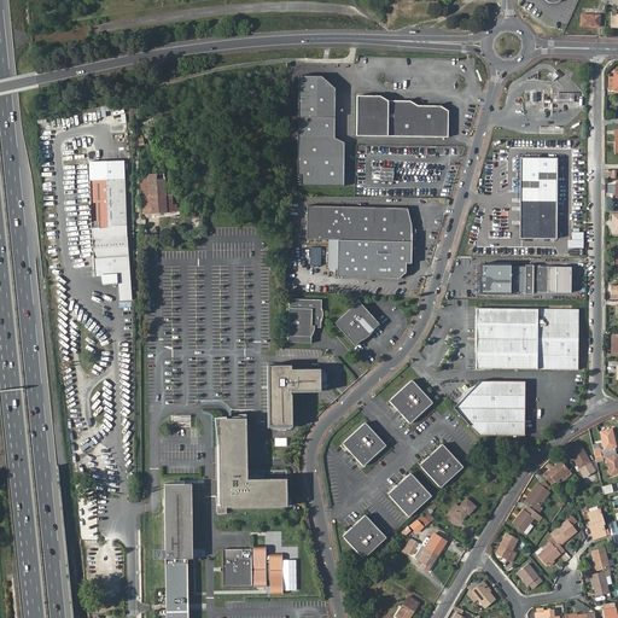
[(582,12),(582,25),(601,25),(601,13),(582,12)]
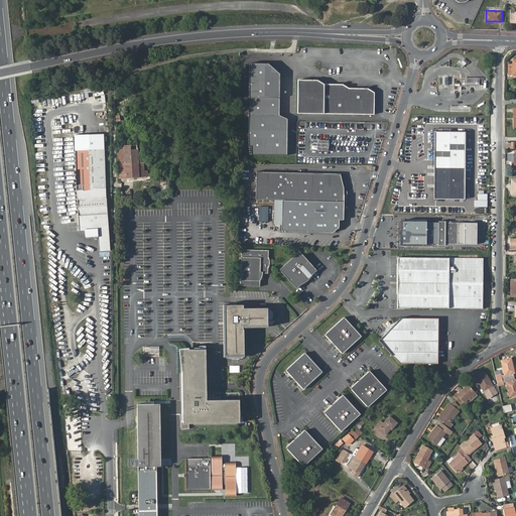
[(268,65),(249,65),(248,146),(251,146),(250,155),(286,156),(287,119),(278,117),(279,76),(268,65)]
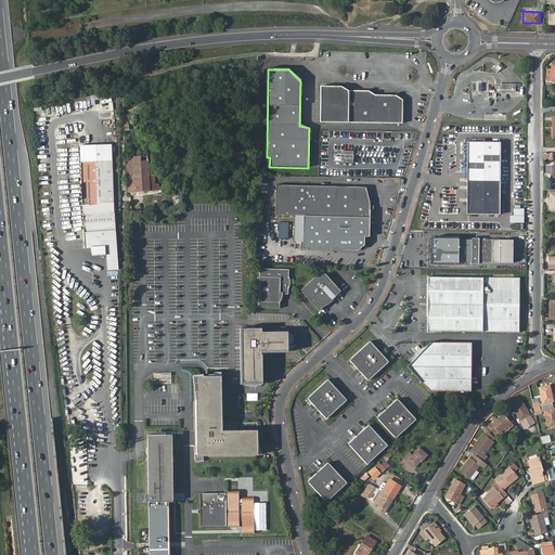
[(319,123),(402,124),(402,100),(396,95),(375,95),(368,91),(347,91),(340,86),(320,86),(319,123)]
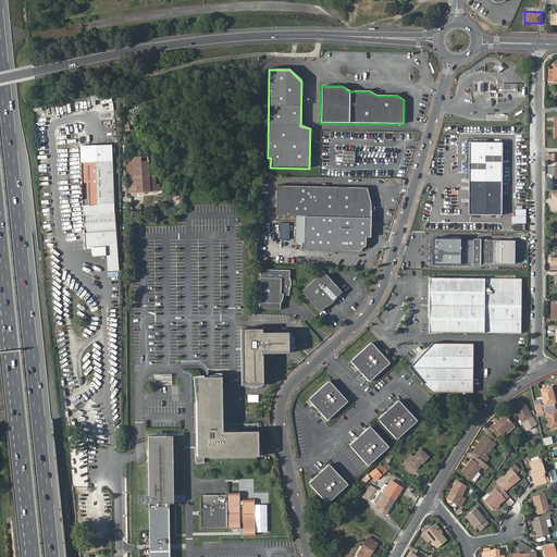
[(131,126),(131,122),(126,123),(126,132),(151,131),(151,126),(131,126)]
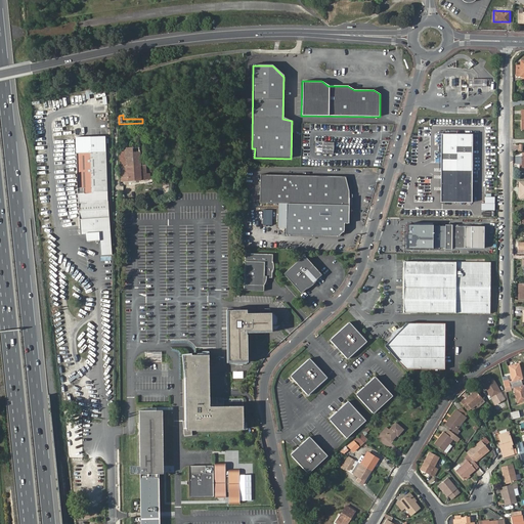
[(472,134),(442,133),(441,202),(472,202),(472,134)]
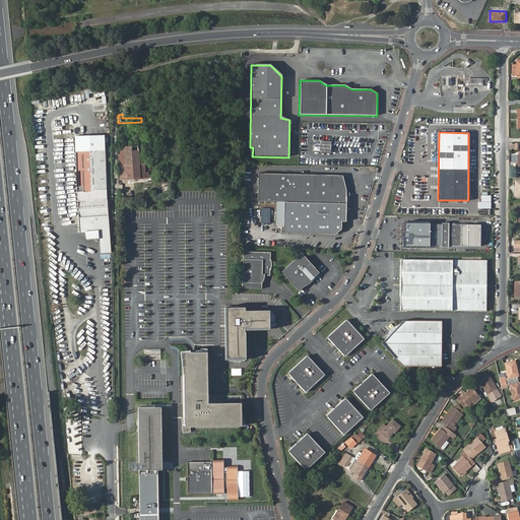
[(78,200),(109,199),(106,134),(76,135),(78,191),(78,200)]
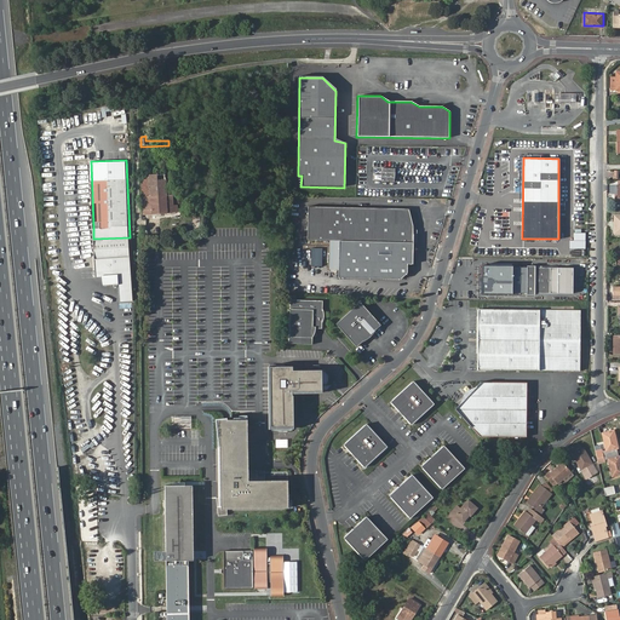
[(395,168),(383,167),(382,181),(394,182),(395,168)]
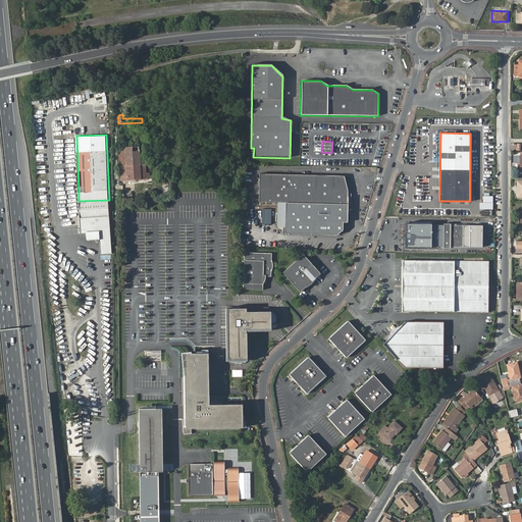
[(121,167),(146,166),(146,163),(145,164),(144,142),(122,144),(122,147),(119,147),(121,167)]
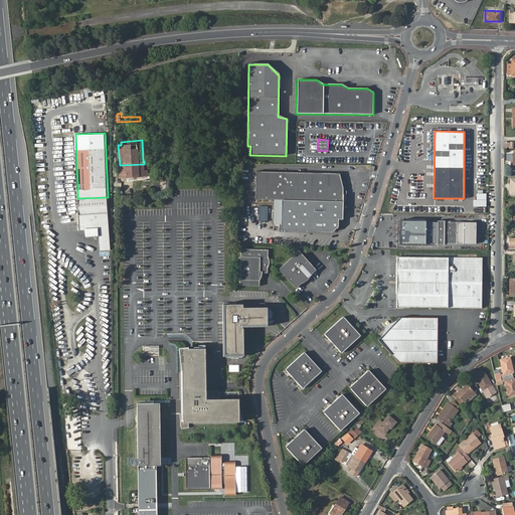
[(145,176),(144,164),(120,165),(121,178),(145,176)]
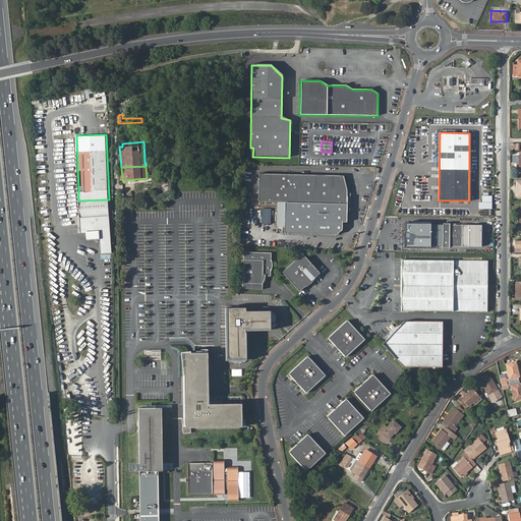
[(338,174),(261,173),(261,201),(287,201),(349,203),(353,203),(349,189),(345,189),(342,179),(338,179),(338,174)]
